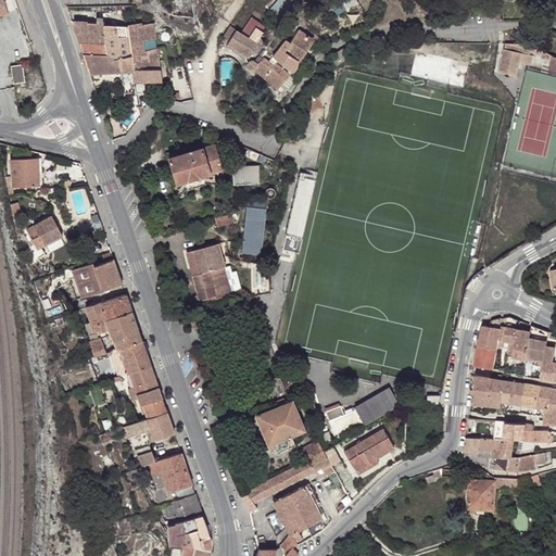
[(126,27),(129,53),(155,48),(155,45),(142,47),(141,37),(154,35),(152,20),(126,27)]
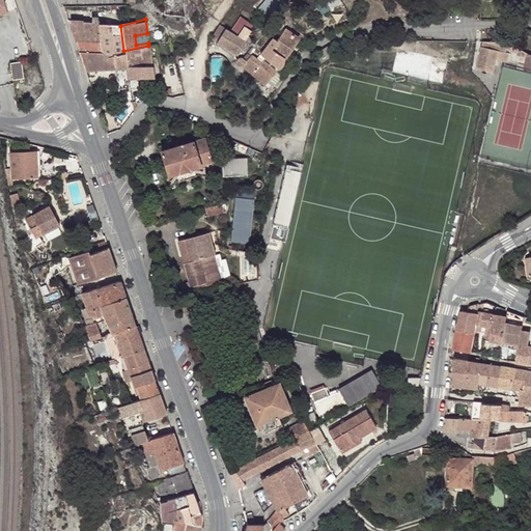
[(71,20),(71,30),(79,53),(85,71),(111,68),(109,55),(102,50),(99,23),(83,22),(83,21),(71,20)]
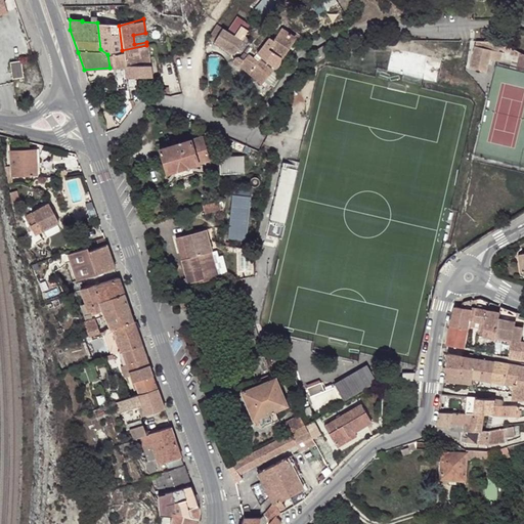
[(122,50),(119,26),(114,25),(97,23),(100,49),(107,54),(110,68),(114,68),(115,77),(120,77),(126,76),(124,67),(122,52),(122,50)]
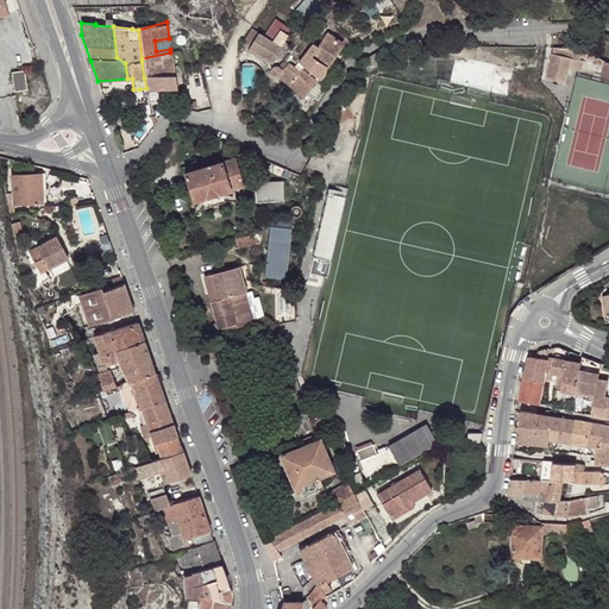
[(345,38),(330,27),(318,45),(313,43),(294,67),(288,62),(277,75),(305,96),(318,79),(322,76),(324,74),(325,73),(326,71),(328,66),(341,43),(347,45),(347,44),(347,42),(344,39),(345,38)]
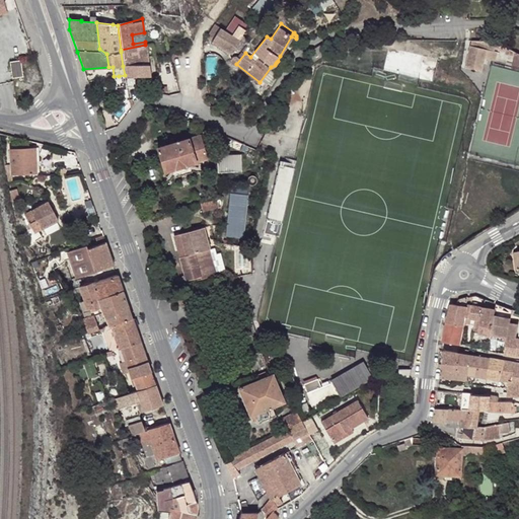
[(235,31),(224,24),(214,41),(235,55),(246,39),(245,38),(248,32),(238,25),(235,31)]
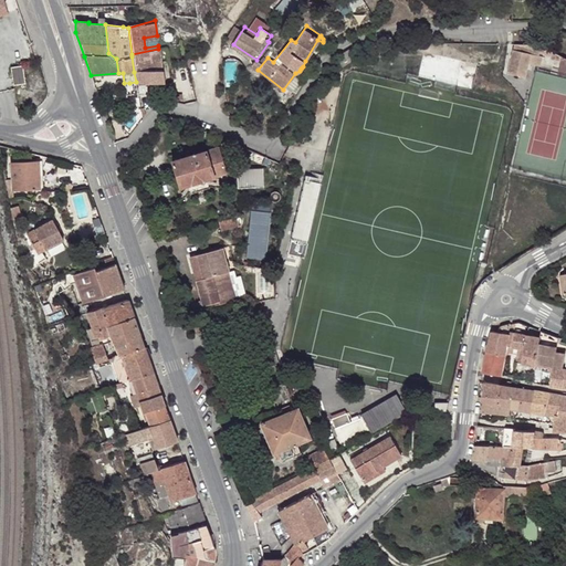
[(551,60),(561,62),(562,60),(562,56),(515,45),(507,73),(526,77),(530,64),(541,67),(543,58),(538,56),(540,54),(552,56),(551,60)]
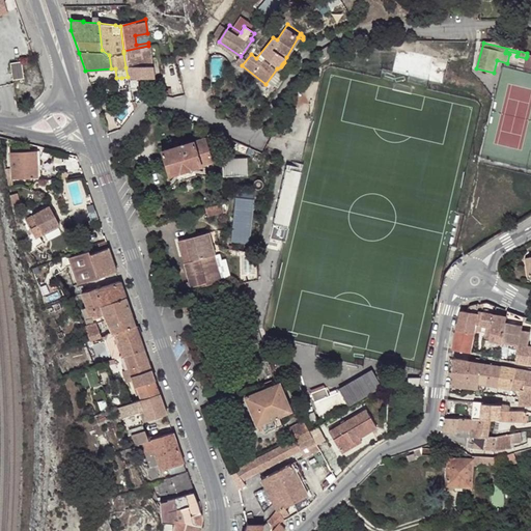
[(154,79),(148,46),(123,51),(123,53),(126,67),(128,77),(128,78),(129,78),(154,79)]
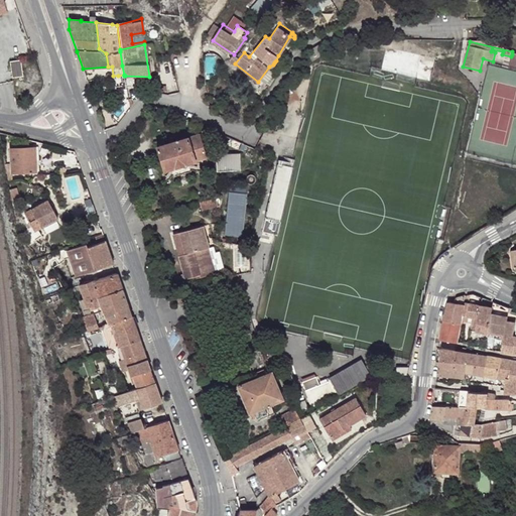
[(318,44),(306,52),(312,60),(325,53),(318,44)]
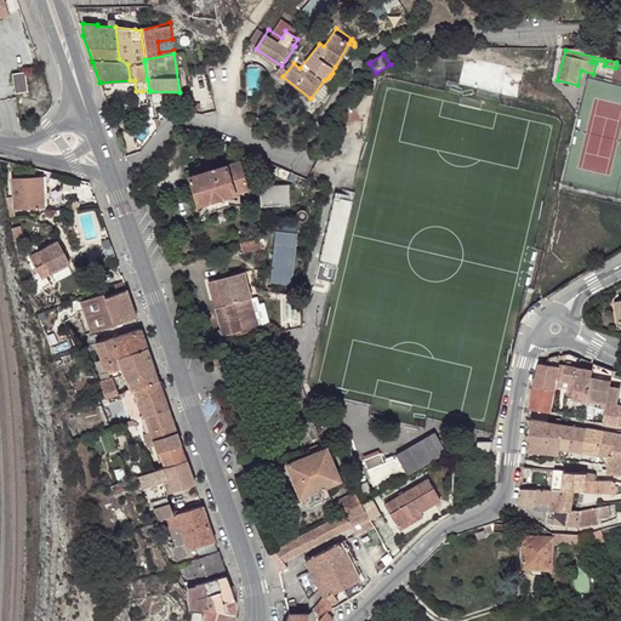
[(12,74),(15,93),(27,92),(24,73),(12,74)]
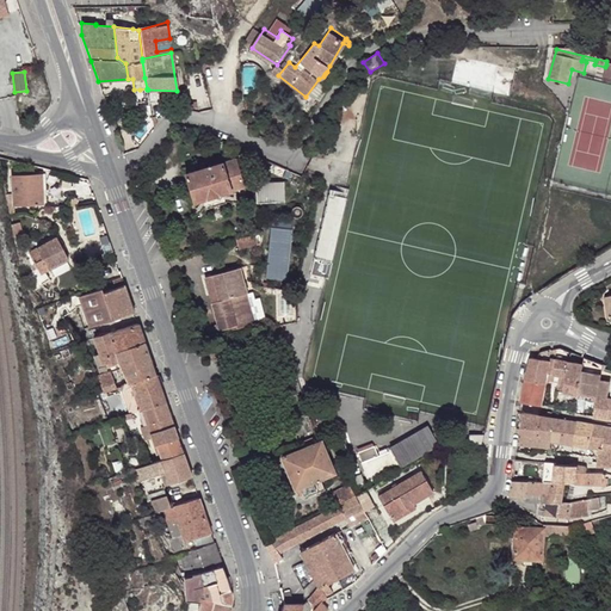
[(236,158),(185,173),(195,202),(202,201),(205,210),(227,203),(223,193),(245,186),(236,158)]
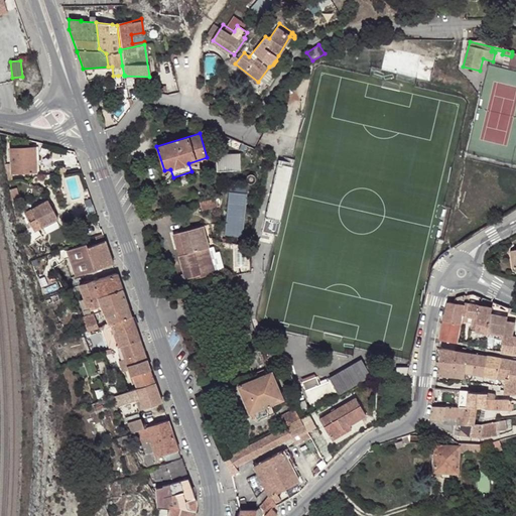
[(251,154),(254,147),(226,135),(223,142),(251,154)]
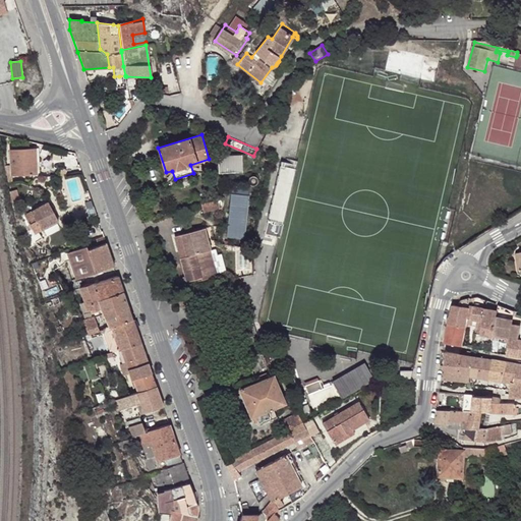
[(37,158),(37,148),(10,149),(12,174),(41,173),(40,158),(37,158)]
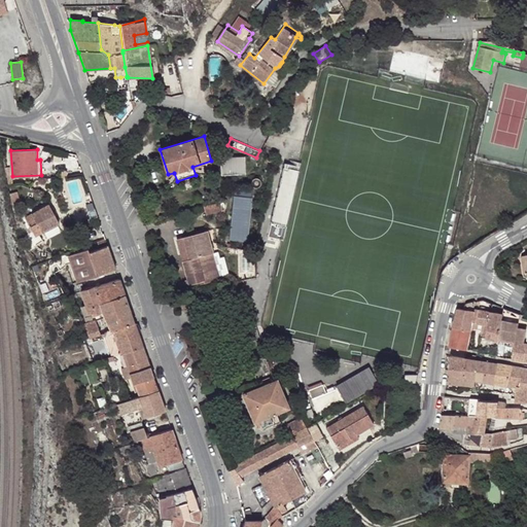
[(244,156),(220,159),(221,174),(245,174),(244,156)]
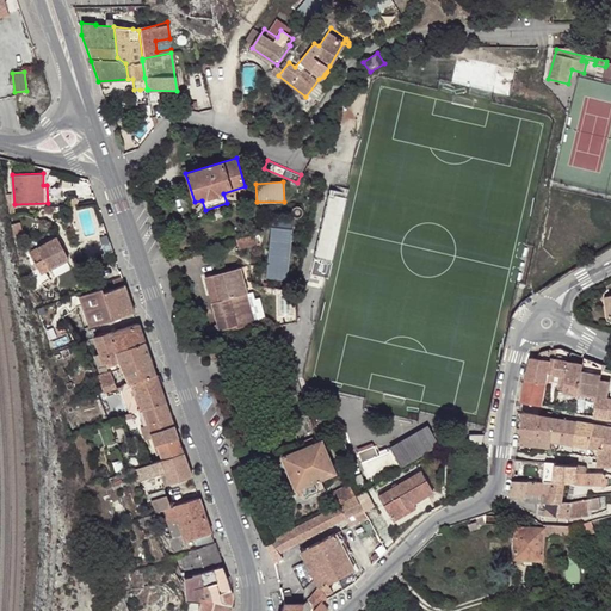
[(291,228),(271,226),(266,276),(285,278),(291,228)]
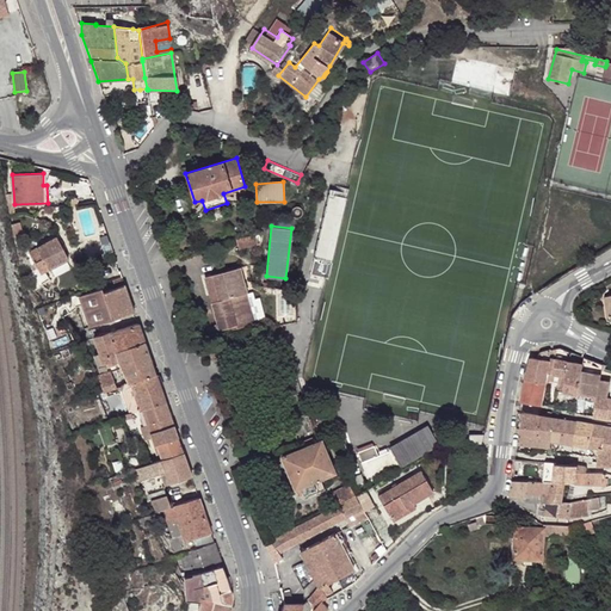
[(254,234),(236,239),(240,250),(257,245),(254,234)]
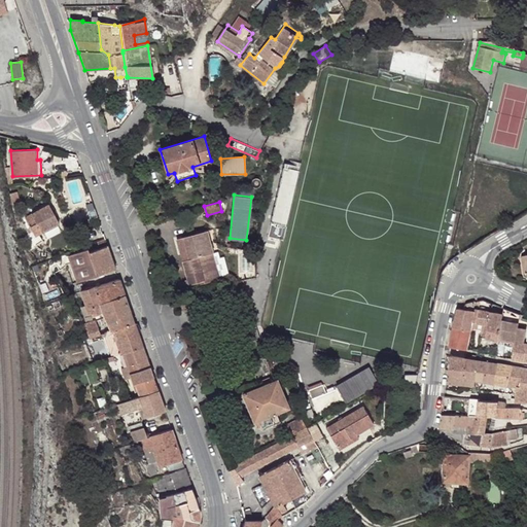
[(49,204),(27,216),(36,234),(41,231),(42,233),(60,222),(49,204)]
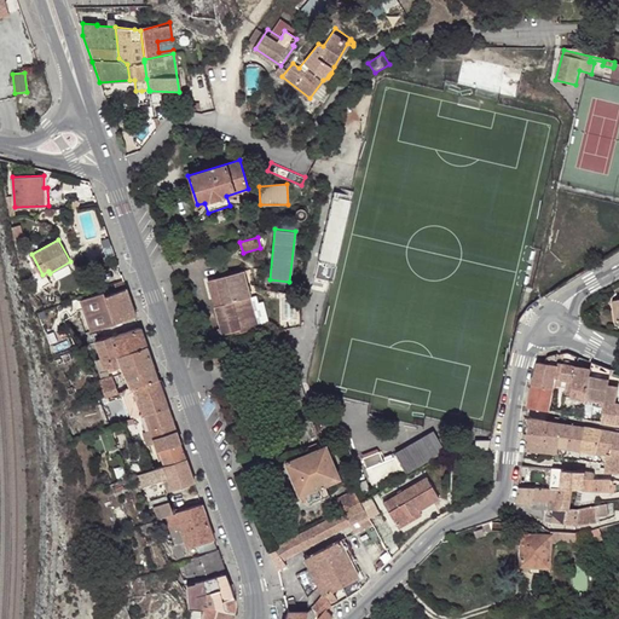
[(220,277),(214,278),(207,281),(223,337),(258,328),(252,306),(249,298),(247,287),(243,275),(246,273),(246,270),(220,277)]
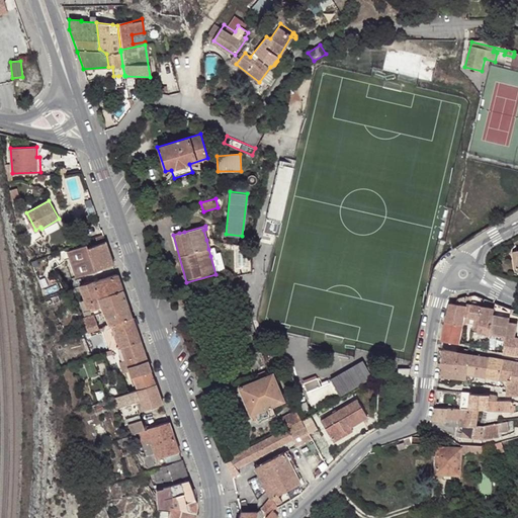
[(103,235),(96,238),(98,244),(105,241),(103,235)]
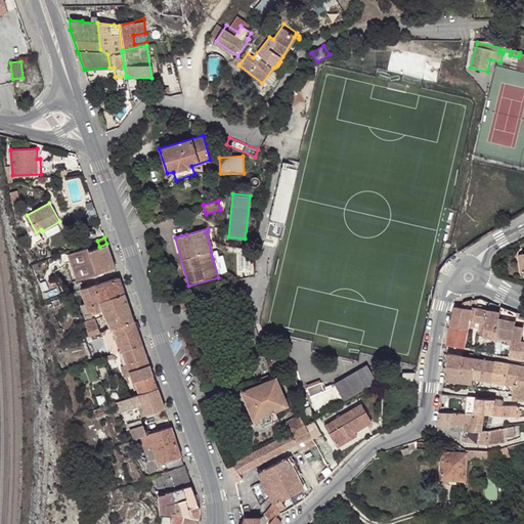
[(106,244),(99,247),(89,250),(88,247),(68,254),(78,280),(116,267),(106,244)]
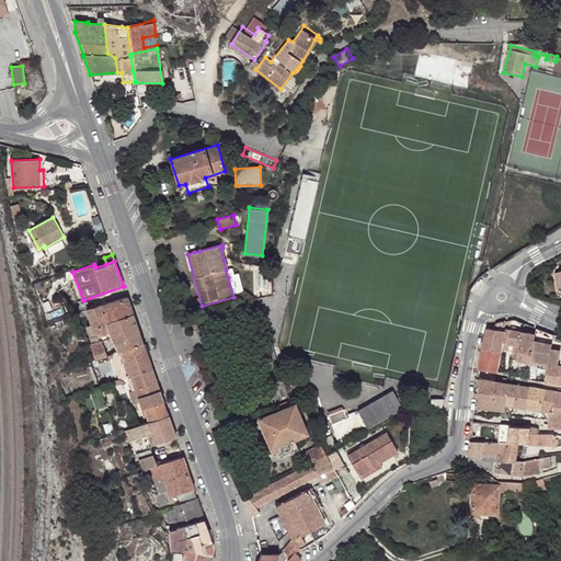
[(87,339),(95,361),(107,356),(102,342),(114,338),(118,351),(115,352),(114,354),(144,343),(127,297),(88,310),(95,333),(92,334),(93,336),(87,339)]
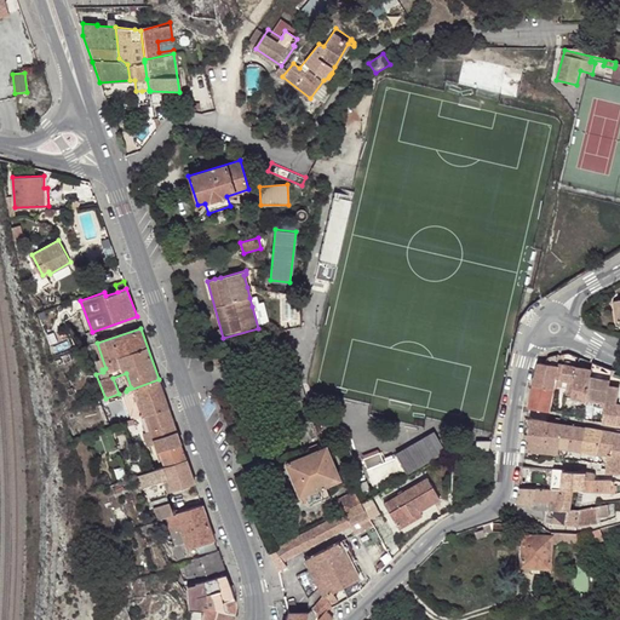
[(61,355),(62,356),(63,362),(73,359),(69,351),(61,355)]
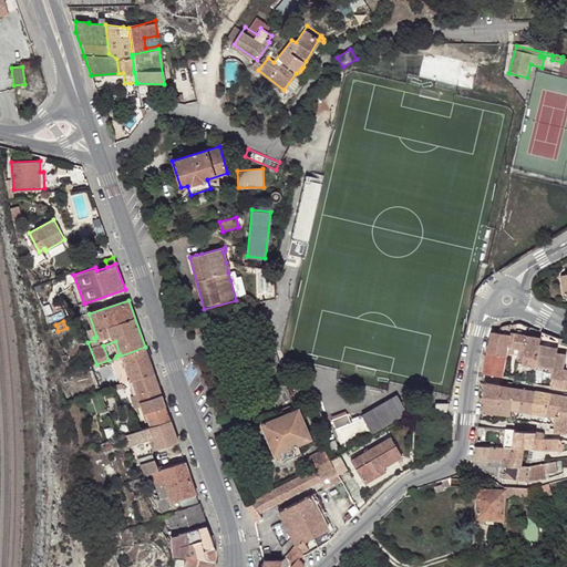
[(498,332),(511,334),(512,325),(501,327),(498,332)]
